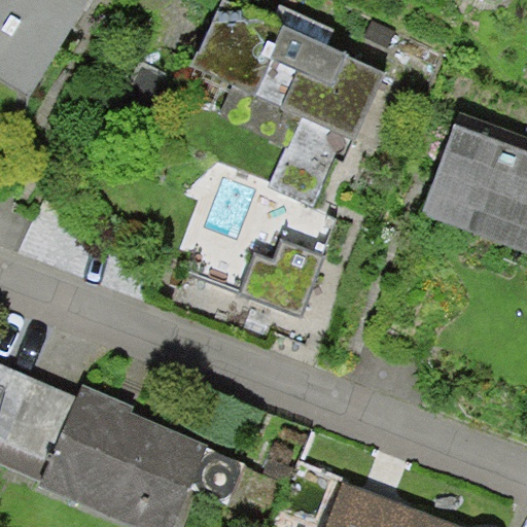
[(94,0),(0,0),(0,80),(32,101),(94,0)]
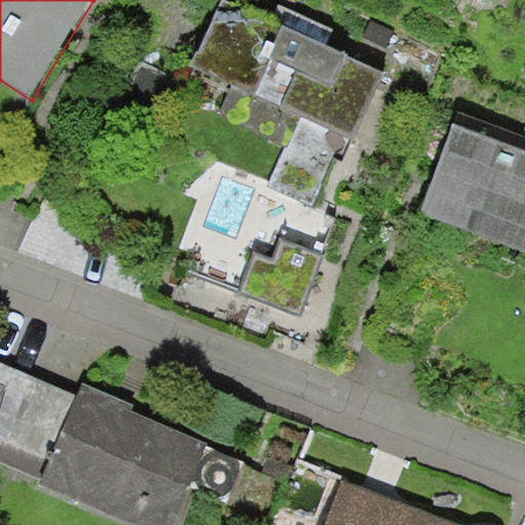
[(354,140),(385,73),(270,22),(212,23),(192,65),(233,84),(218,114),(285,146),(269,185),(314,207),(334,156),(342,161),(350,138),(354,140)]
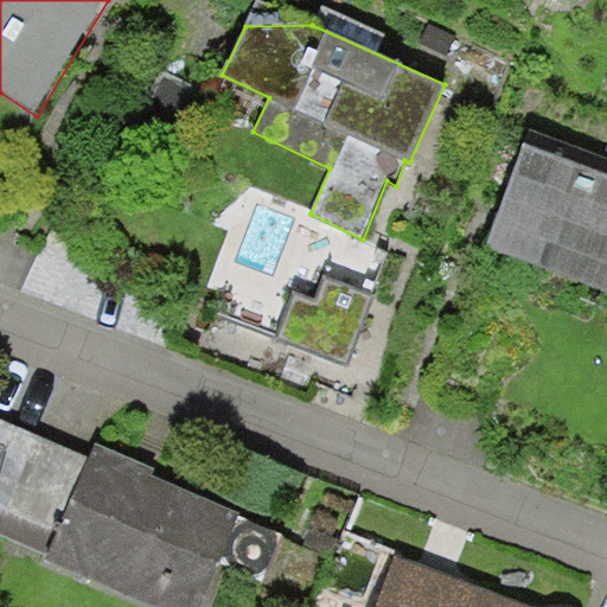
[(606,177),(525,146),(486,247),(606,292),(606,177)]
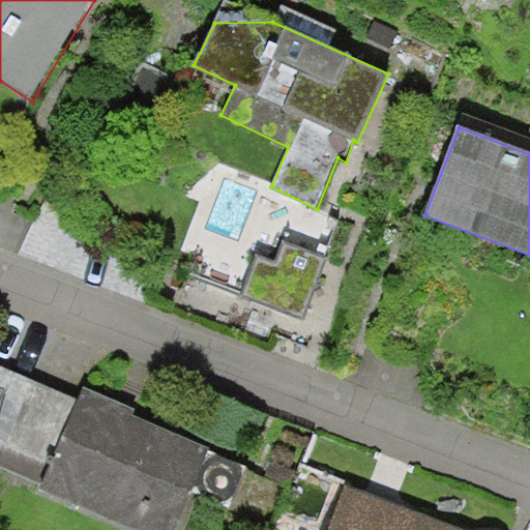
[(276,265),(259,259),(245,296),(302,317),(321,266),(324,259),(284,244),(276,265)]
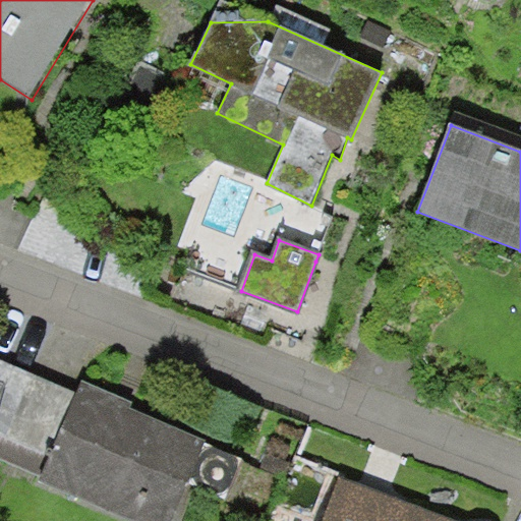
[(0,358),(0,451),(34,373),(0,358)]
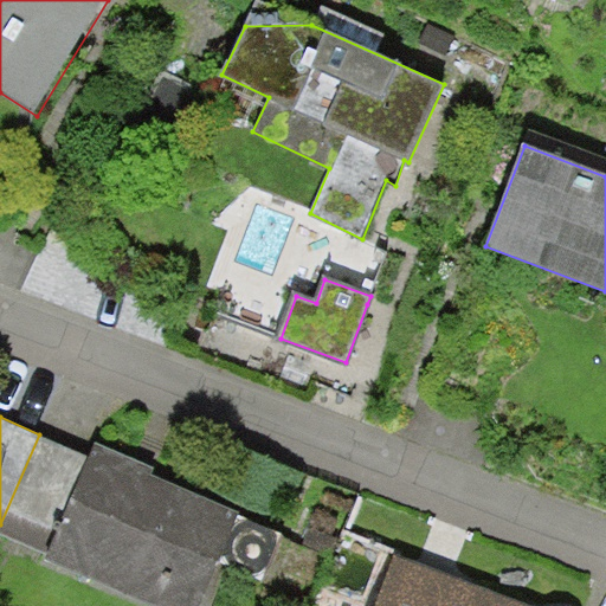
[(0,535),(47,555),(90,457),(39,434),(0,524),(0,535)]
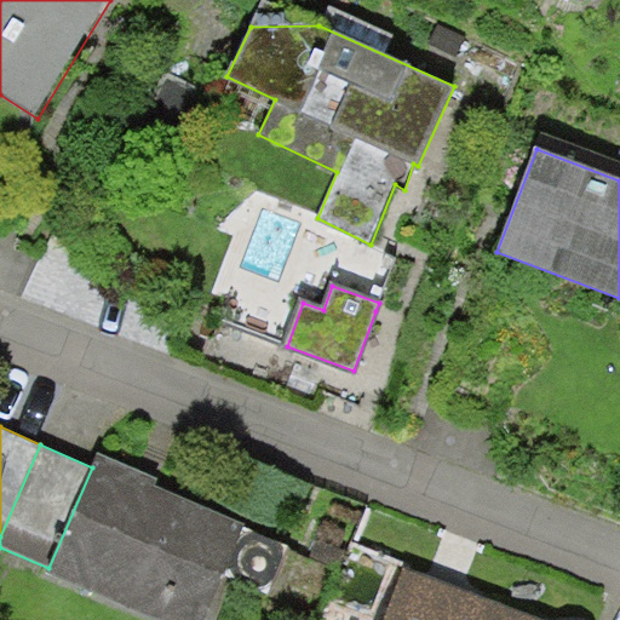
[(49,568),(46,573),(154,619),(204,619),(247,523),(156,484),(160,477),(99,451),(92,468),(49,568)]
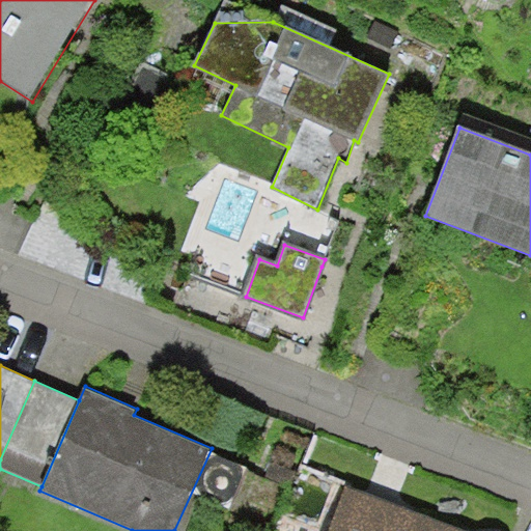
[(462,530),(346,487),(329,530),(462,530)]
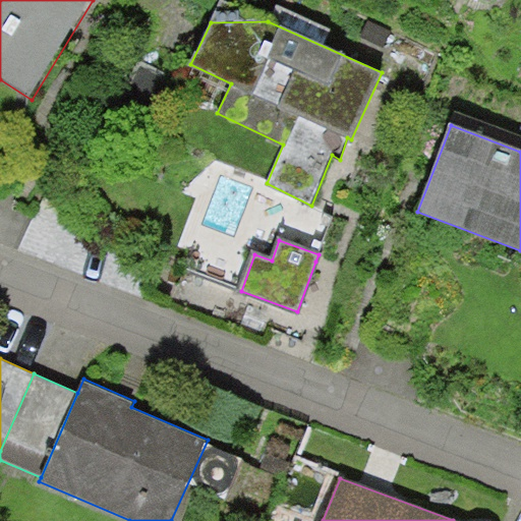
All buildings are outlined.
